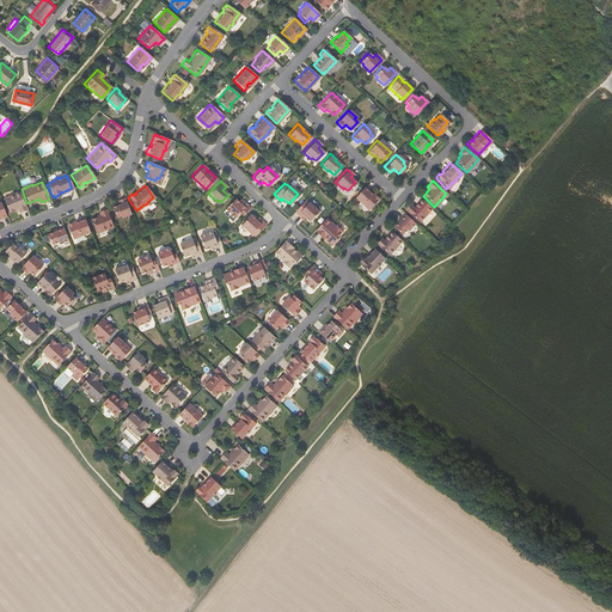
[(363,187),(353,197),(366,210),(377,199),(373,195),(372,196),(369,194),(371,193),(363,187)]
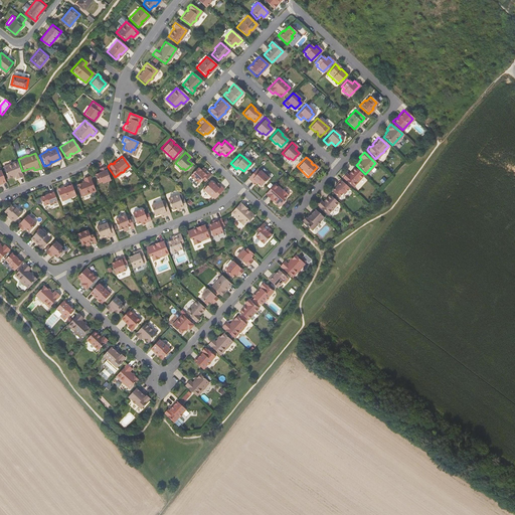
[(15,161),(1,166),(6,178),(10,176),(10,177),(13,176),(14,178),(21,176),(15,161)]
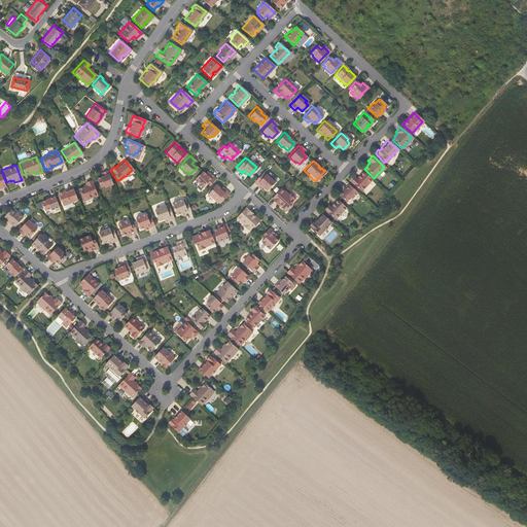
[(106,170),(100,172),(101,176),(95,178),(98,186),(102,185),(103,187),(111,184),(106,170)]
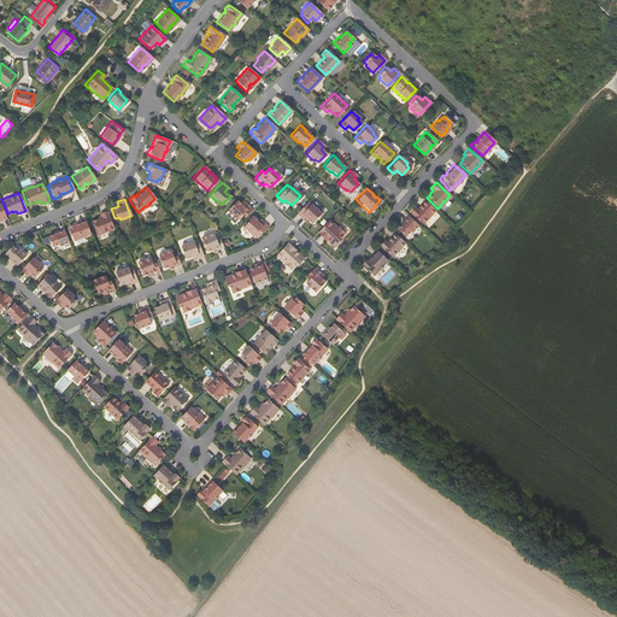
[(235,219),(240,215),(244,217),(250,210),(242,201),(240,205),(235,200),(225,210),(223,213),(223,215),(227,217),(230,215),(235,219)]
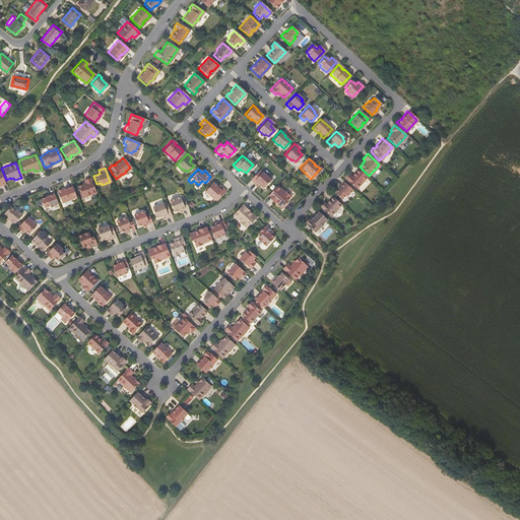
[(344,179),(354,188),(366,177),(356,169),(350,176),(350,177),(350,178),(347,175),(344,179)]
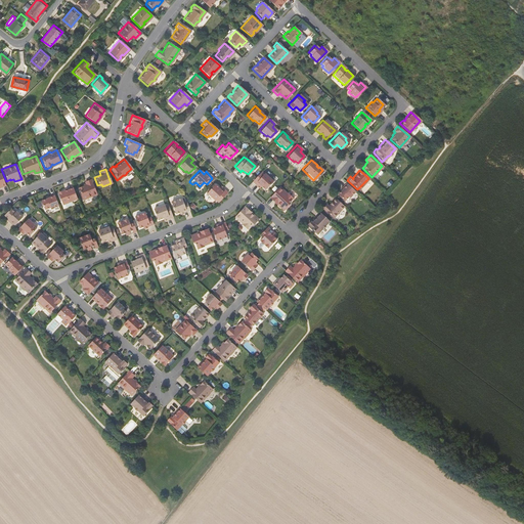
[(260,171),(251,181),(256,186),(258,184),(263,189),(271,181),(263,173),(262,173),(260,171)]
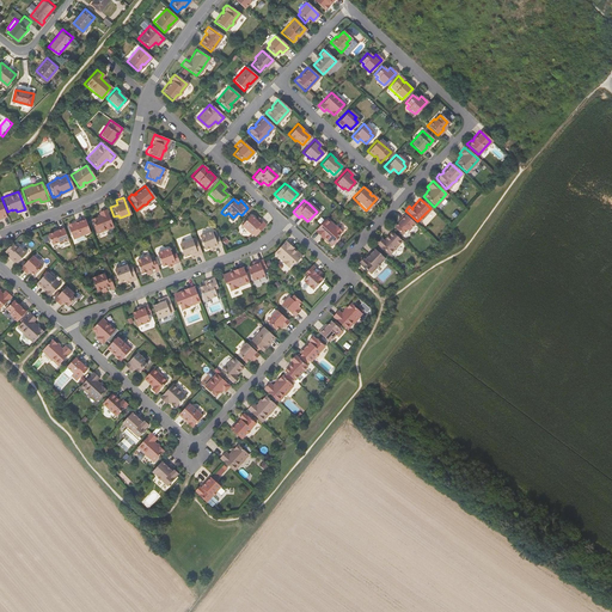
[(90,219),(95,233),(111,226),(104,209),(97,212),(98,215),(95,216),(95,218),(90,219)]
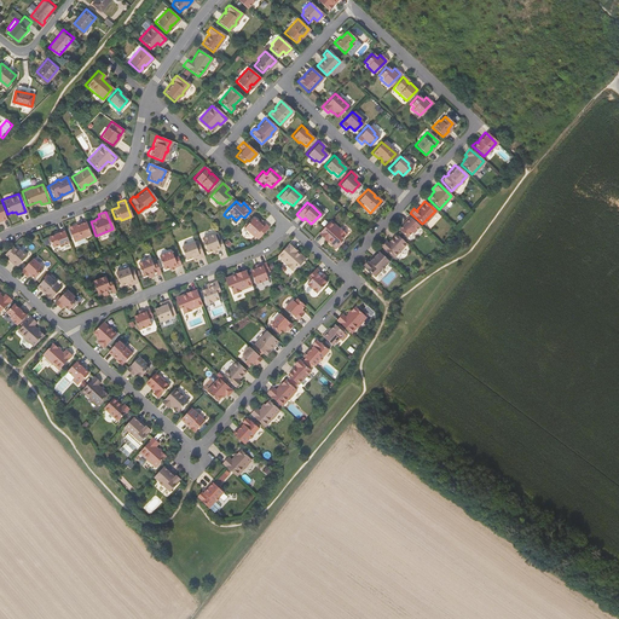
[(417,226),(406,215),(401,223),(403,224),(397,230),(405,237),(410,232),(411,233),(417,226)]
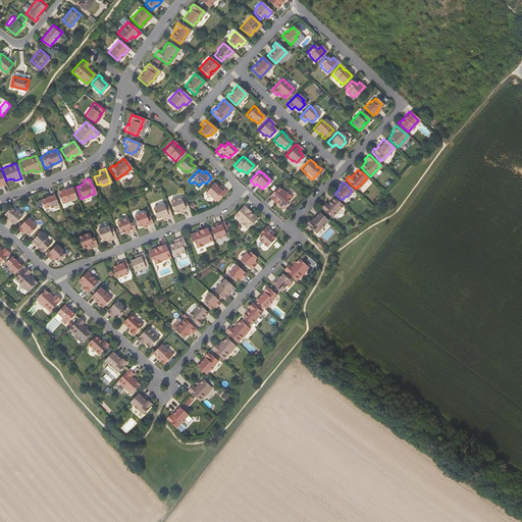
[(212,200),(213,199),(215,202),(224,192),(219,187),(217,189),(212,184),(204,192),(212,200)]
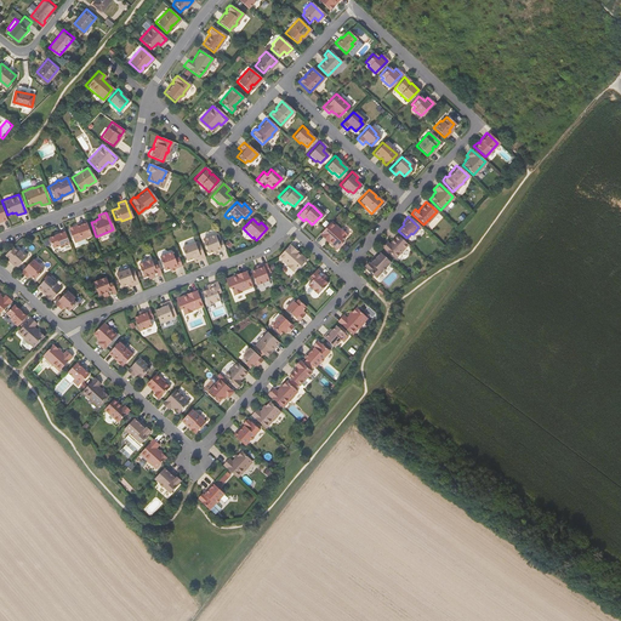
[(67,228),(72,243),(90,235),(84,221),(75,224),(75,226),(72,227),(72,226),(67,228)]
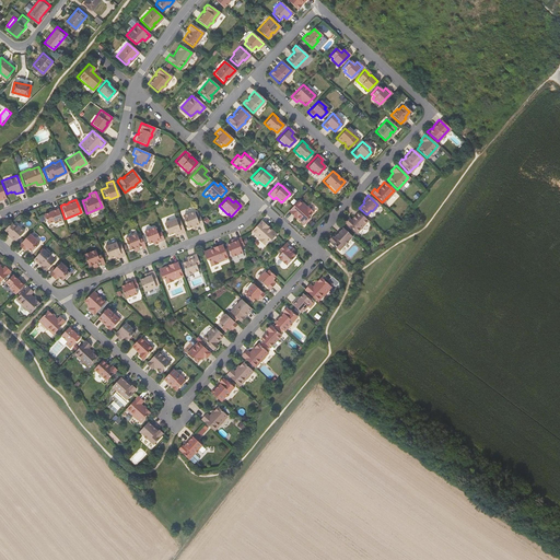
[(310,212),(304,208),(303,208),(295,200),(287,211),(292,216),(293,214),(294,216),(294,218),(293,220),(300,225),(305,220),(305,218),(310,212)]
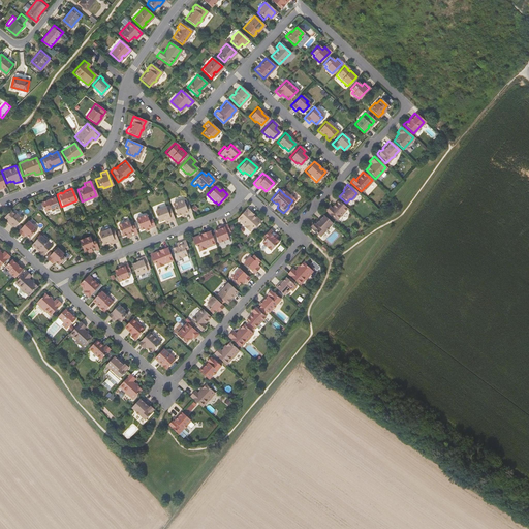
[(49,209),(49,210),(57,208),(53,195),(45,198),(47,199),(39,203),(42,211),(49,209)]
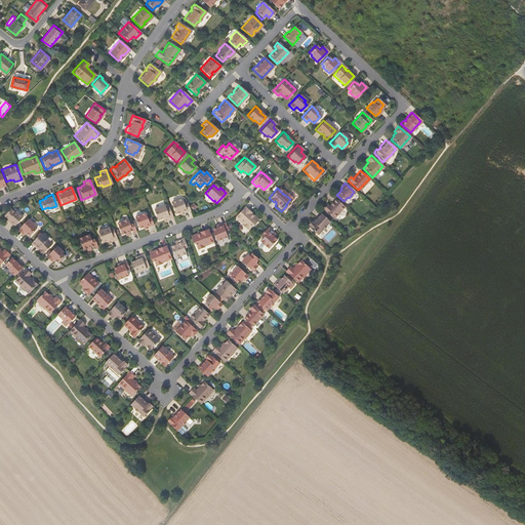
[(187,206),(185,201),(182,202),(179,197),(169,201),(173,212),(178,210),(179,213),(188,210),(187,206)]
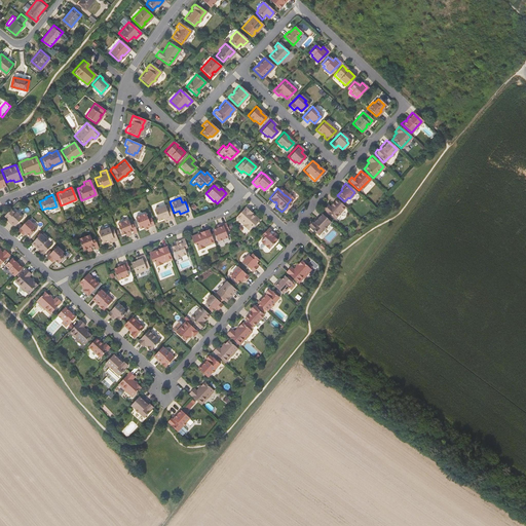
[(343,207),(335,199),(329,205),(329,207),(328,208),(326,205),(323,209),(333,219),(343,207)]
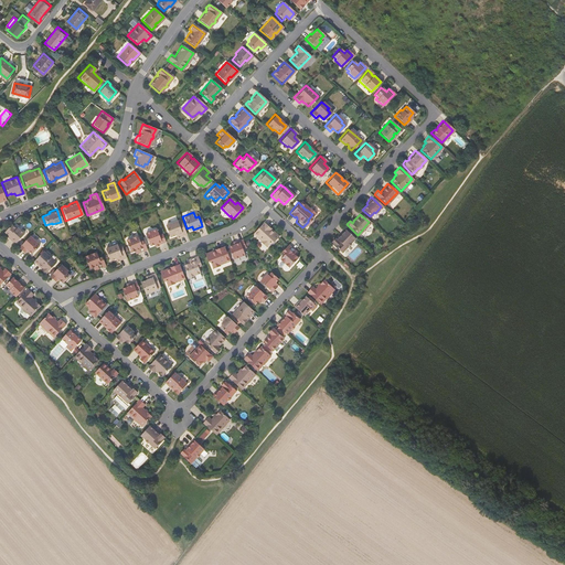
[(184,233),(179,220),(176,221),(163,225),(168,236),(176,234),(177,236),(184,233)]
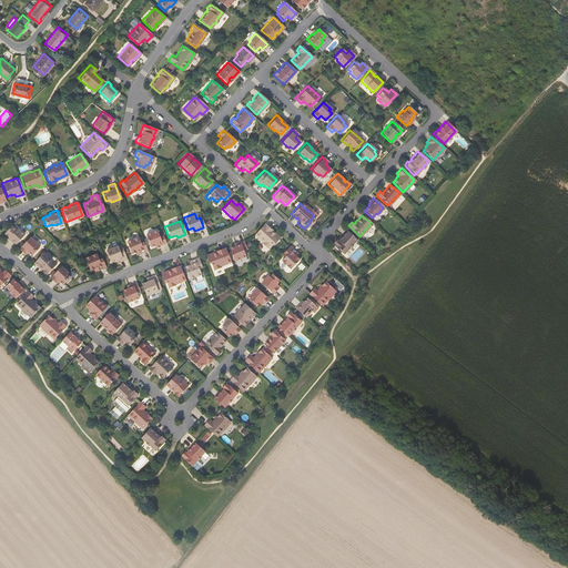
[(252,234),(261,242),(260,243),(265,249),(270,243),(273,243),(279,237),(271,231),(270,233),(267,232),(266,231),(267,230),(262,224),(252,234)]
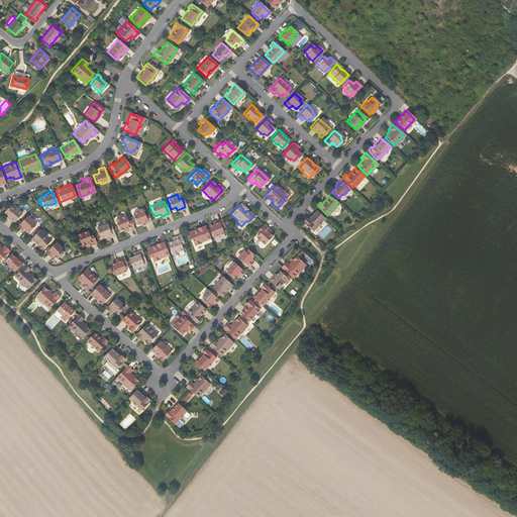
[(8,205),(2,212),(7,217),(6,218),(11,222),(20,214),(14,208),(12,209),(8,205)]
